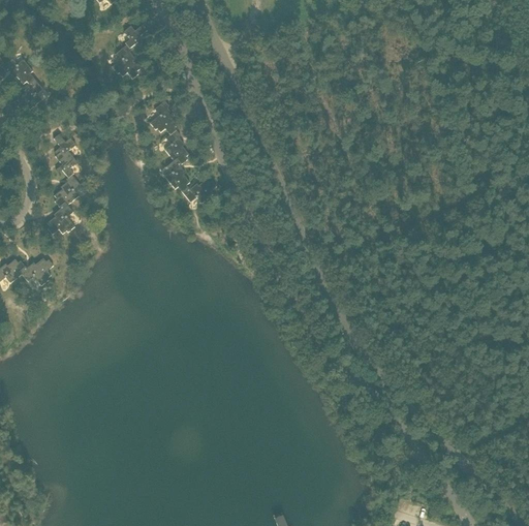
[(129,37),(125,40),(130,47),(137,40),(141,43),(144,41),(138,35),(147,28),(143,23),(134,29),(130,24),(123,30),(129,37)]
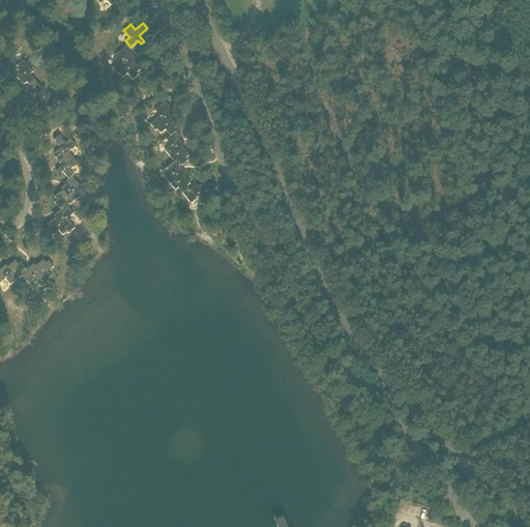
[(130,47),(125,40),(124,41),(126,44),(116,51),(121,57),(112,65),(117,71),(119,70),(122,75),(127,71),(133,78),(139,72),(137,70),(140,67),(134,59),(136,57),(129,51),(133,49),(130,47)]
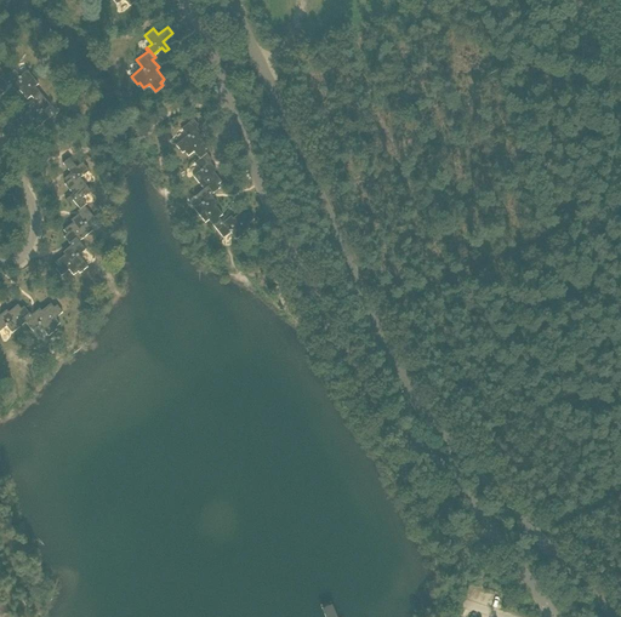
[(0,86),(1,89),(10,81),(5,74),(6,73),(0,64),(0,86)]
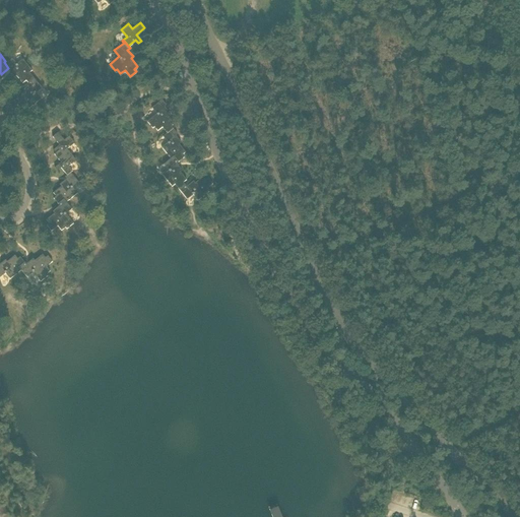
[(26,78),(27,79),(33,75),(29,70),(33,68),(22,56),(16,61),(11,56),(5,61),(4,62),(8,68),(14,75),(16,73),(22,81),(26,78)]
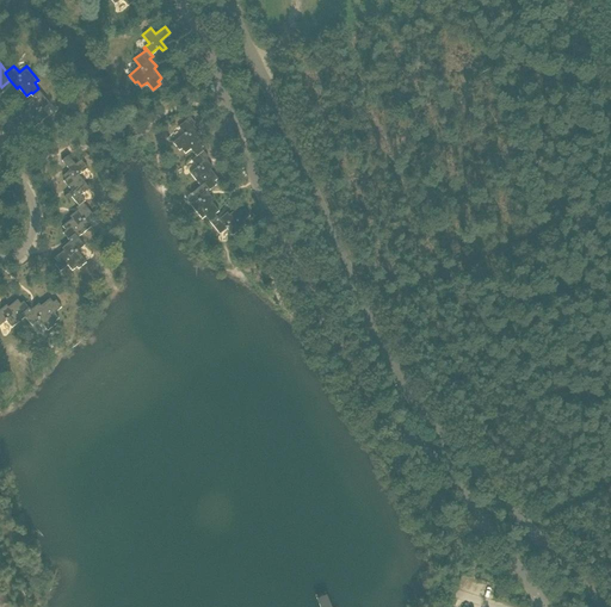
[(38,88),(32,93),(35,97),(26,103),(29,105),(19,113),(23,117),(19,119),(25,127),(32,121),(35,124),(48,113),(42,106),(49,100),(38,88)]
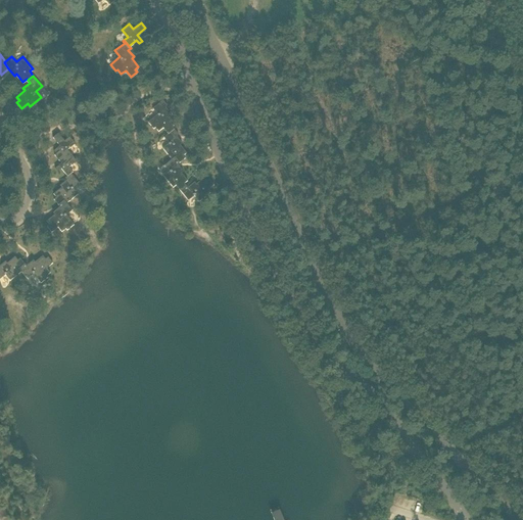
[(162,126),(168,132),(174,127),(172,125),(176,122),(170,113),(172,112),(165,105),(168,103),(162,98),(152,106),(157,112),(147,120),(153,127),(155,126),(157,130),(162,126)]
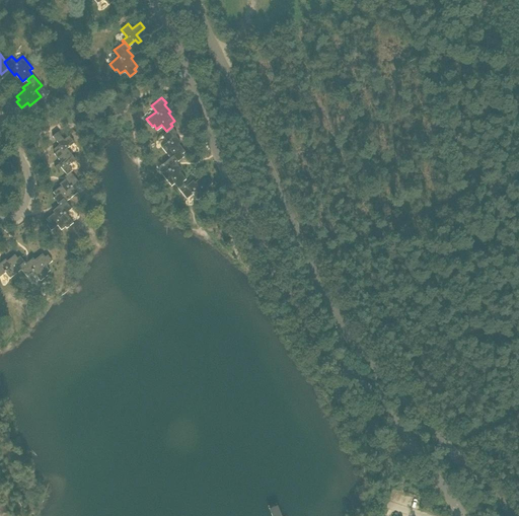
[(161,145),(170,156),(173,153),(178,159),(183,154),(181,152),(186,149),(178,142),(180,140),(175,133),(177,131),(172,126),(166,131),(162,134),(167,140),(161,145)]
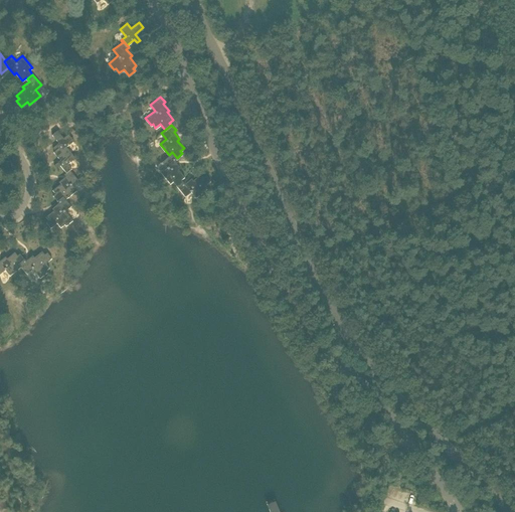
[(52,146),(55,149),(58,146),(65,154),(70,150),(66,145),(74,139),(68,132),(63,136),(57,129),(52,133),(58,141),(52,146)]
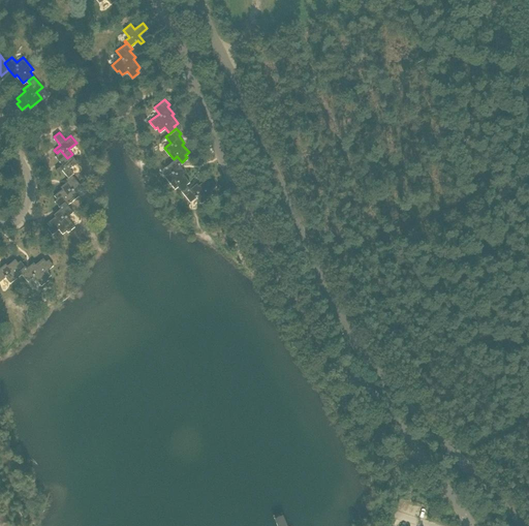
[(62,168),(68,176),(72,173),(73,172),(69,166),(78,160),(72,154),(67,158),(60,150),(57,153),(55,154),(62,162),(56,167),(58,171),(62,168)]
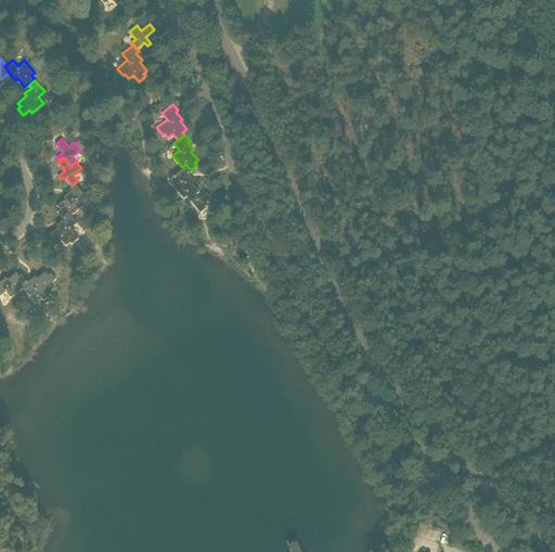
[(186,194),(192,202),(198,196),(195,192),(199,190),(192,181),(194,179),(189,171),(191,170),(185,164),(182,167),(175,172),(180,179),(173,184),(183,197),(186,194)]
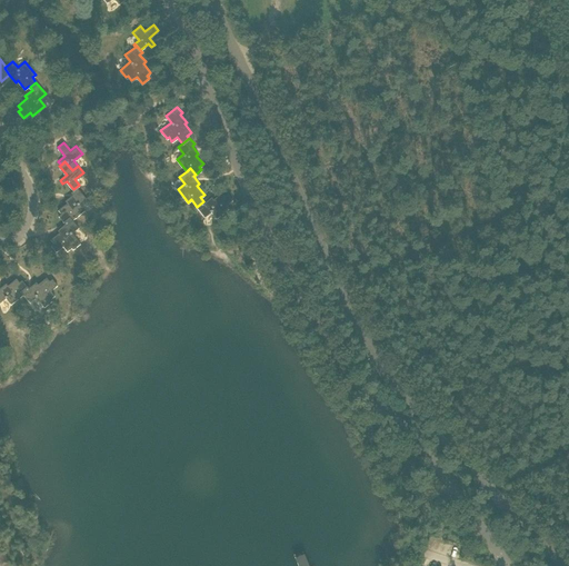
[(58,215),(65,222),(71,217),(72,219),(85,209),(79,202),(86,197),(78,186),(73,189),(71,191),(72,192),(65,199),(67,201),(58,208),(61,212),(58,215)]
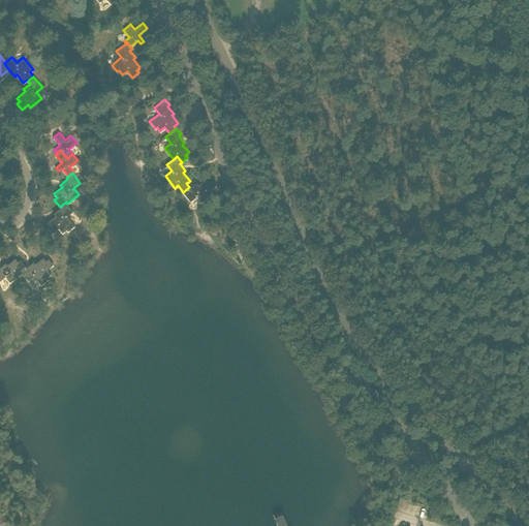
[(196,182),(189,187),(183,192),(190,200),(196,195),(201,202),(213,192),(211,189),(216,185),(212,179),(209,181),(206,177),(198,184),(196,182)]
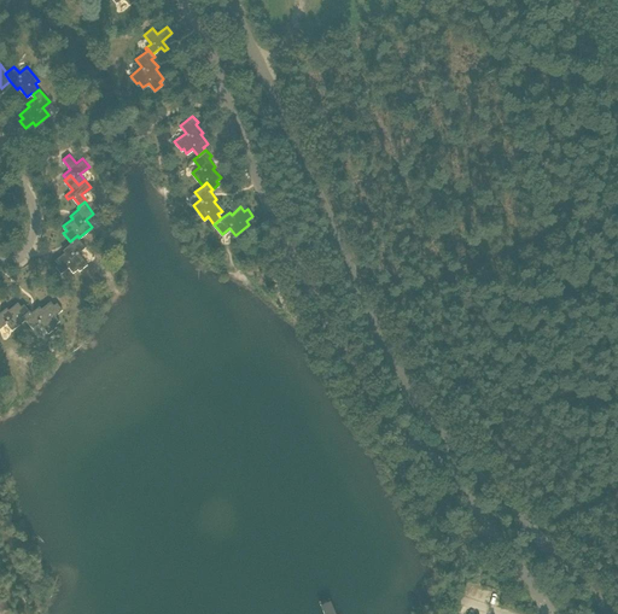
[(77,235),(70,241),(62,249),(64,251),(54,258),(58,262),(56,264),(62,272),(68,265),(73,272),(77,267),(80,269),(87,263),(79,251),(85,245),(79,238),(77,235)]
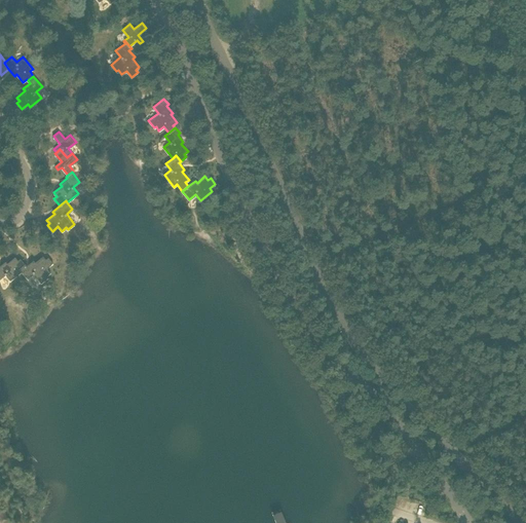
[(20,269),(21,271),(26,277),(33,272),(40,282),(47,276),(46,275),(49,272),(46,267),(52,262),(48,256),(45,258),(43,255),(35,261),(33,259),(27,265),(20,269)]
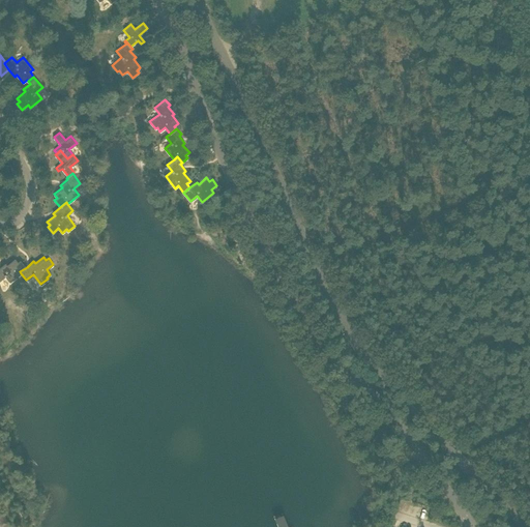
[(9,282),(21,273),(20,271),(27,267),(21,259),(18,261),(15,258),(7,264),(5,262),(0,266),(0,280),(5,276),(9,282)]
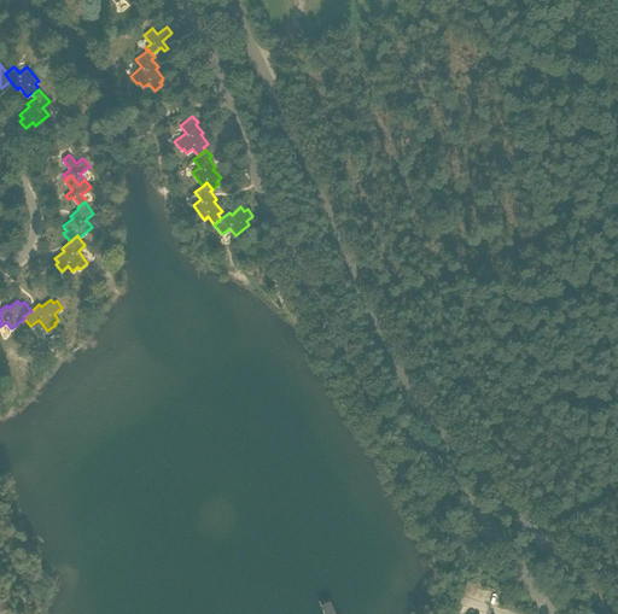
[(336,613),(328,595),(316,600),(322,613),(336,613)]
